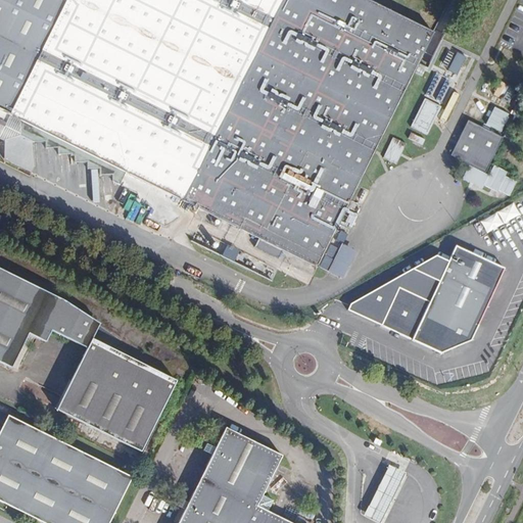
[(283,0),(0,0),(0,121),(5,124),(9,116),(19,120),(19,134),(34,141),(46,140),(47,147),(58,146),(59,152),(70,152),(72,154),(75,154),(76,161),(87,161),(88,169),(99,168),(100,174),(111,174),(112,180),(121,184),(127,172),(184,202),(283,0)]
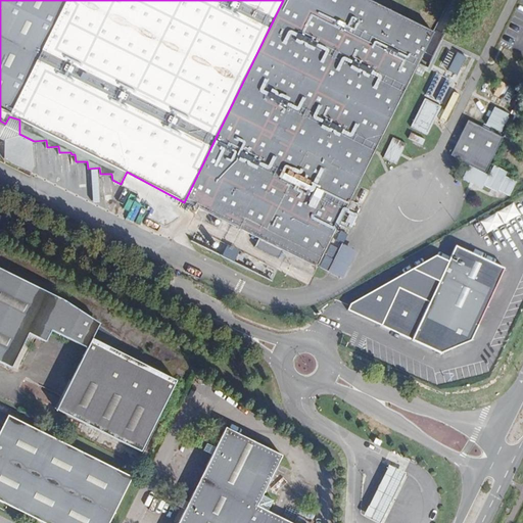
[(433,32),(369,0),(283,0),(184,202),(255,236),(257,239),(253,246),(278,258),(282,250),(317,267),(433,32)]
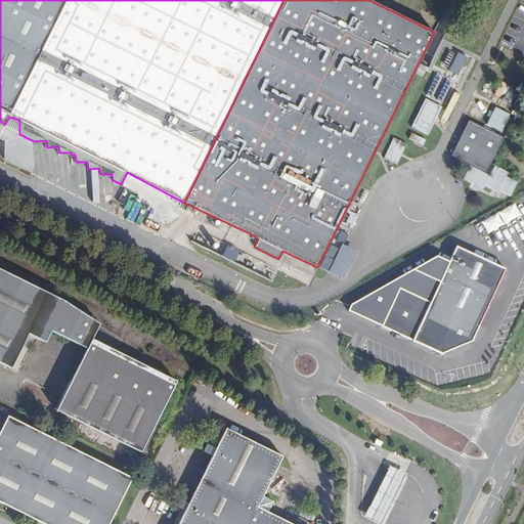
[(452,51),(443,68),(456,75),(465,57),(452,51)]
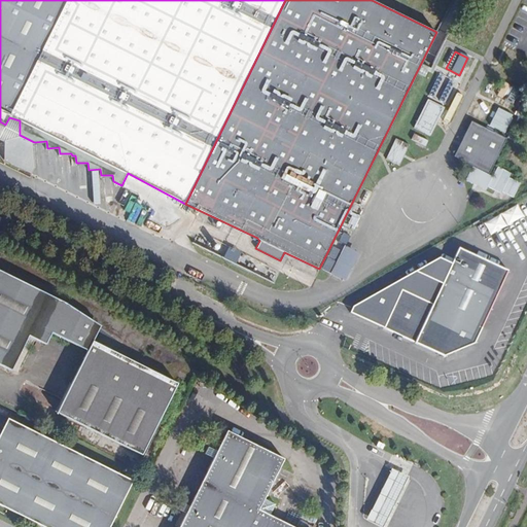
[(441,73),(428,93),(443,102),(455,82),(441,73)]
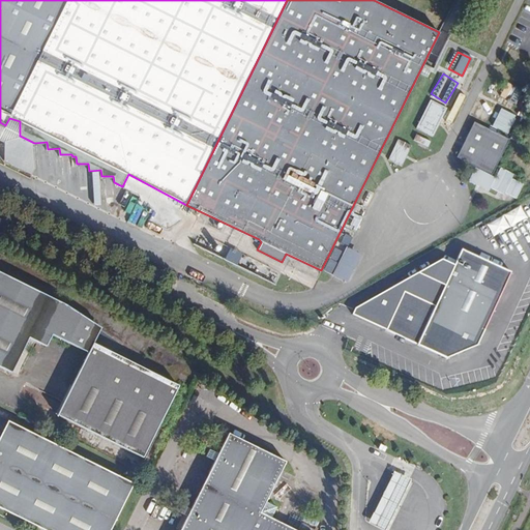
[(429,99),(415,129),(433,138),(447,108),(429,99)]
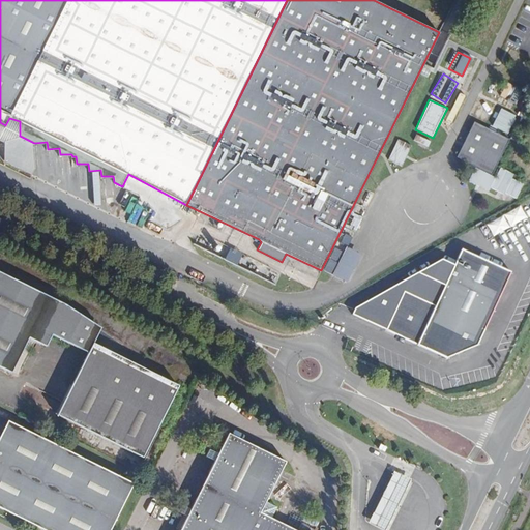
[(499,109),(492,127),(509,134),(516,115),(499,109)]
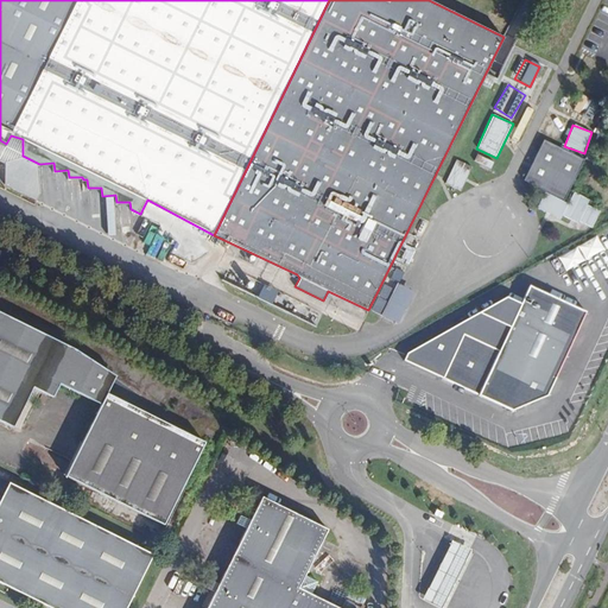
[(0,159),(5,162),(23,156),(23,139),(11,135),(6,144),(0,140),(0,159)]
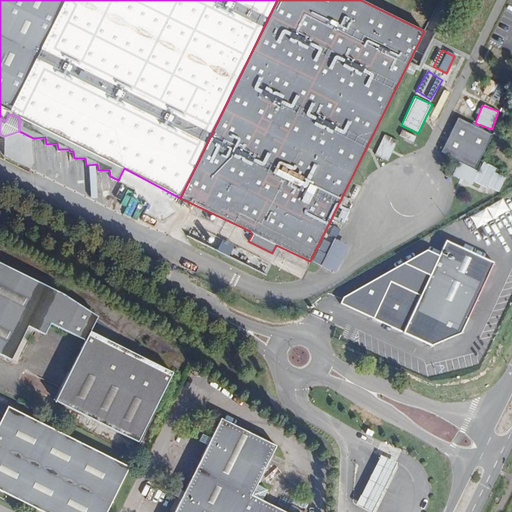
[(475,169),(492,135),(458,118),(441,152),(475,169)]
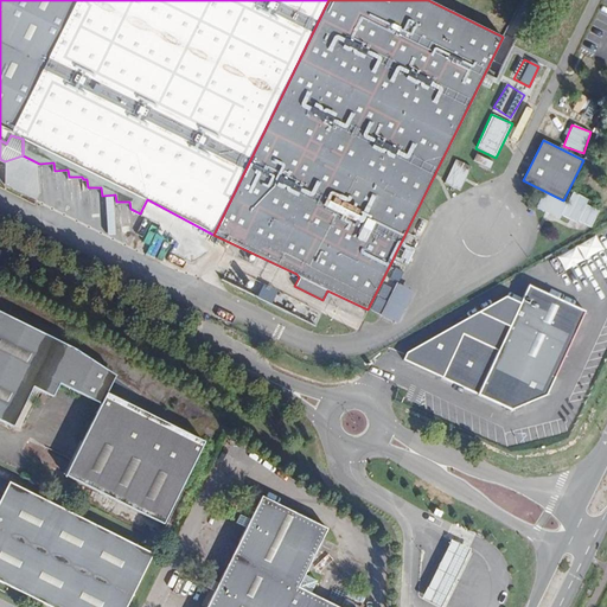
[(474,155),(472,161),(490,167),(492,161),(474,155)]
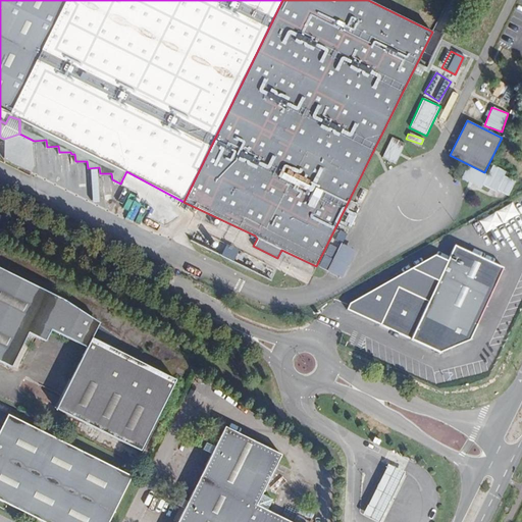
[(395,164),(405,144),(390,137),(381,157),(395,164)]
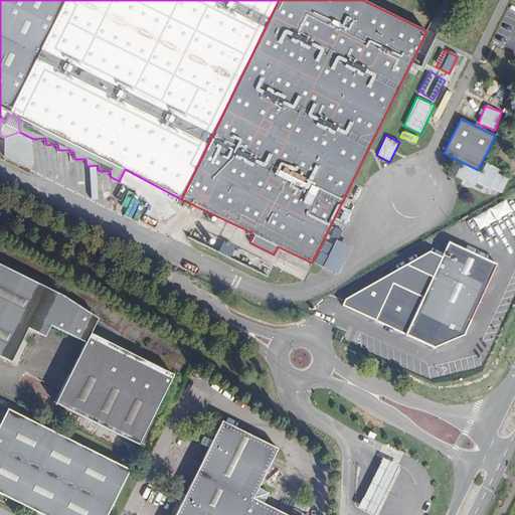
[(506,199),(472,217),(478,229),(512,211),(506,199)]
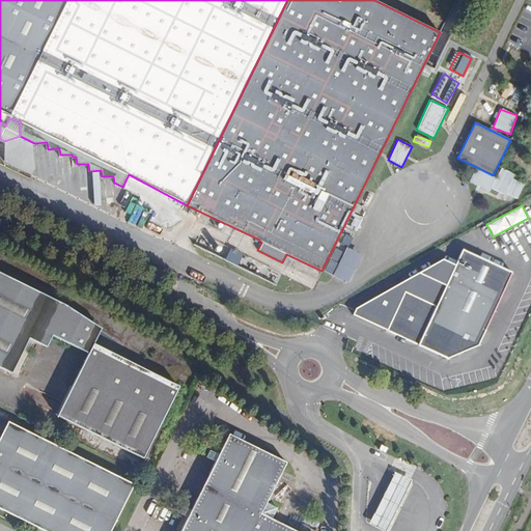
[(363,220),(357,217),(351,228),(357,231),(363,220)]
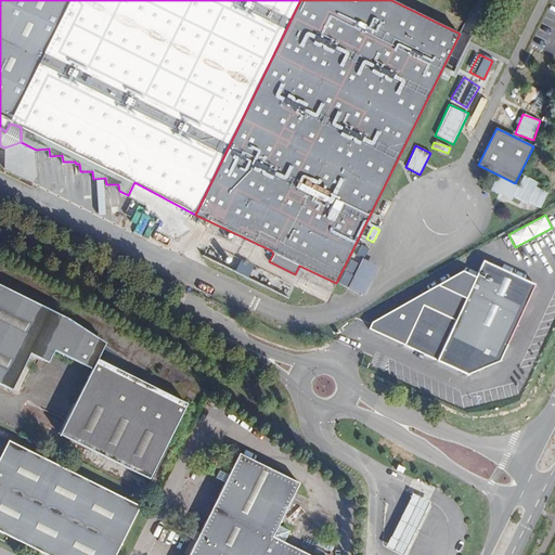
[(368,249),(361,245),(355,256),(362,260),(368,249)]
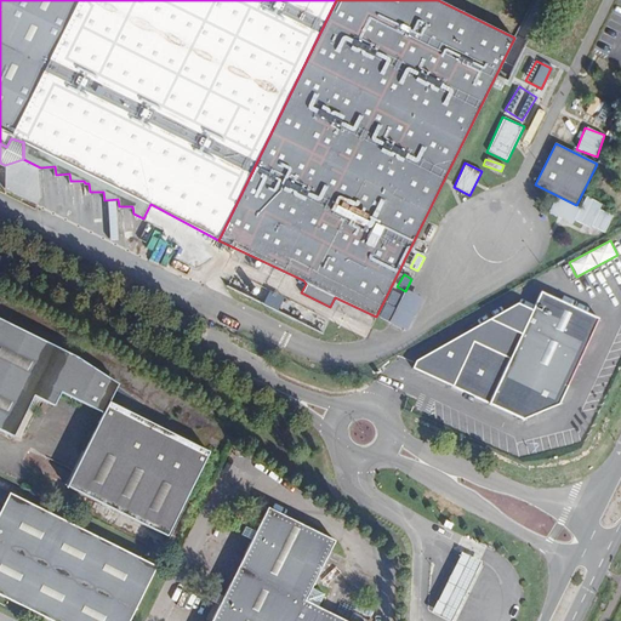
[(398,306),(403,295),(392,289),(387,300),(398,306)]
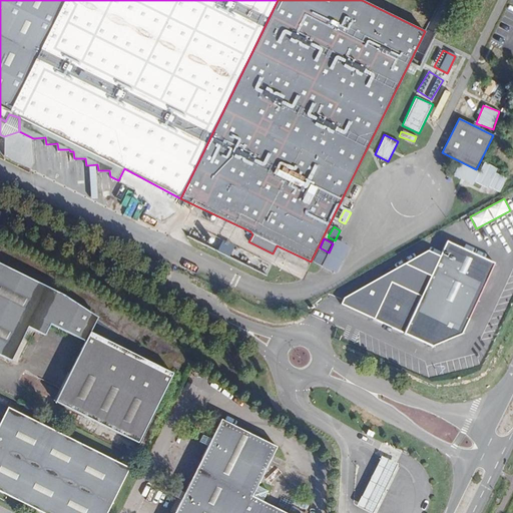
[(219,241),(215,252),(228,257),(232,244),(219,241)]
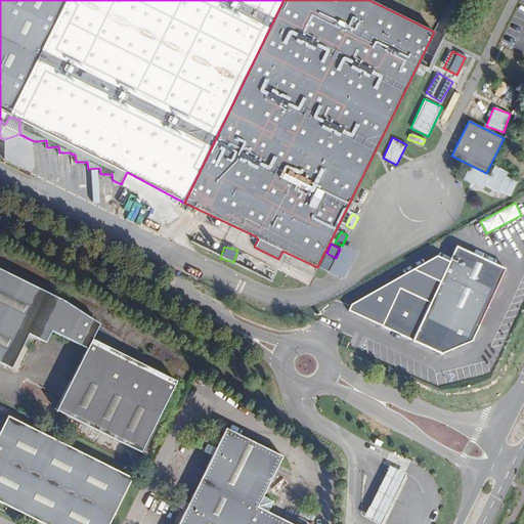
[(329,271),(335,260),(325,255),(319,267),(329,271)]
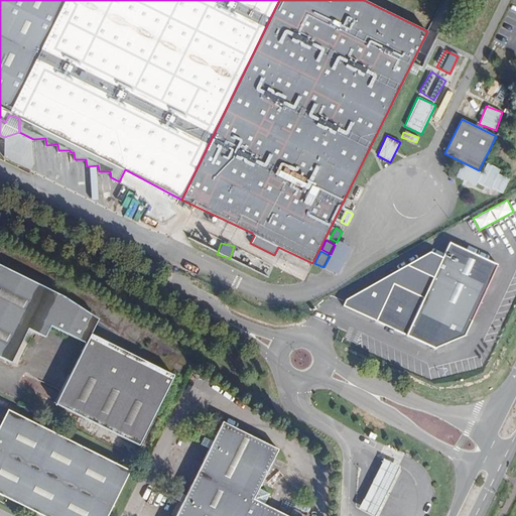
[(30,324),(48,333),(50,328),(62,333),(80,309),(59,295),(0,266),(0,357),(10,363),(14,357),(27,330),(30,324)]
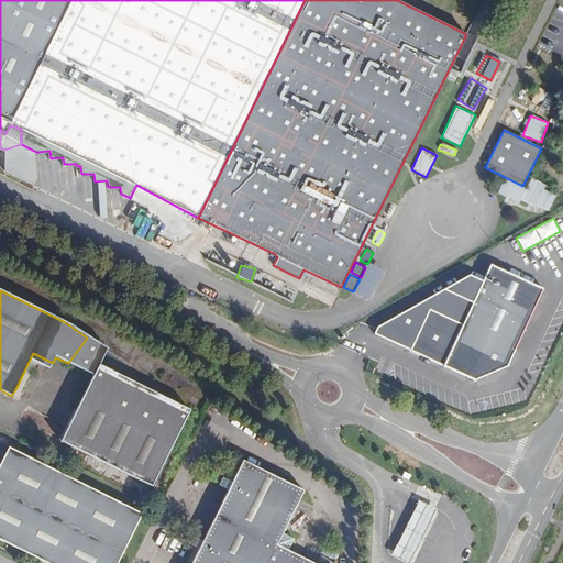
[(87,338),(68,363),(95,375),(99,365),(107,351),(87,338)]
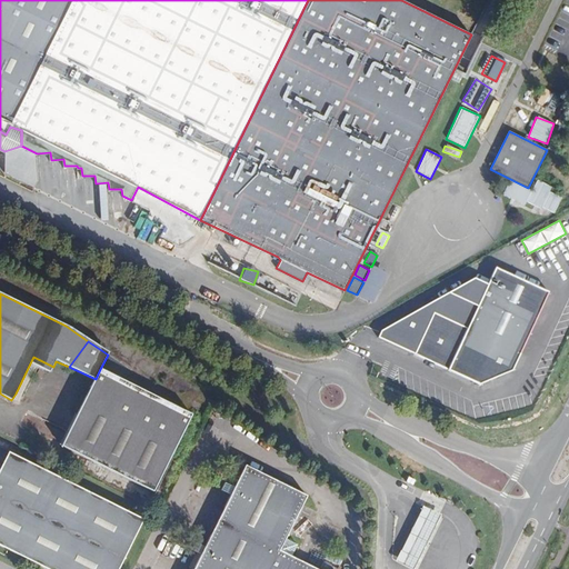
[(50,373),(53,367),(33,357),(30,363),(39,368),(50,373)]
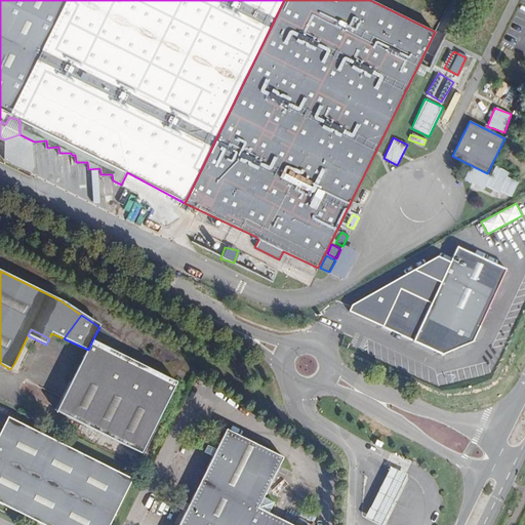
[(92,340),(88,350),(57,412),(142,454),(176,382),(92,340)]
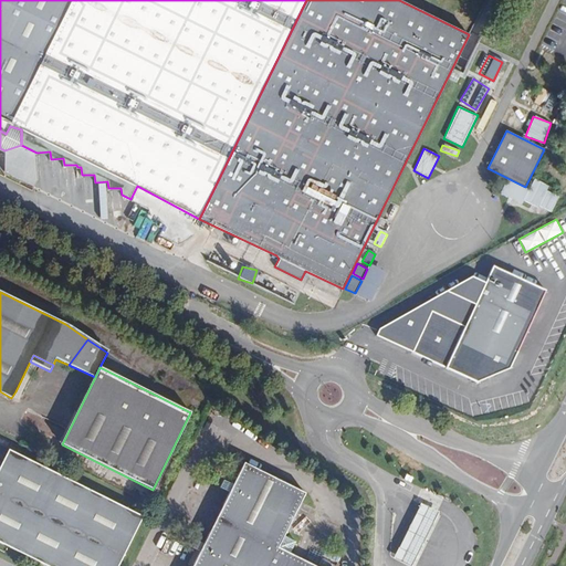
[(18,471),(23,458),(9,450),(2,463),(1,462),(0,465),(0,481),(8,465),(18,471)]
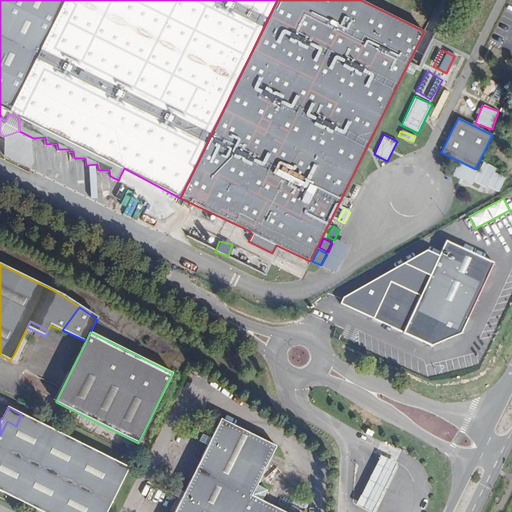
[(107,511),(130,468),(22,413),(21,414),(16,426),(7,421),(0,435),(0,491),(41,511),(107,511)]
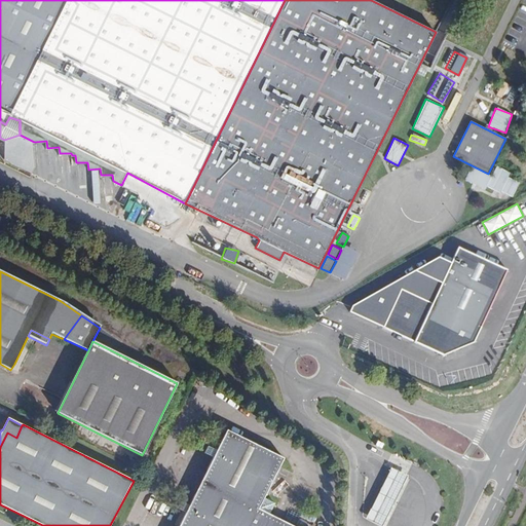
[(291,525),(270,516),(275,504),(264,498),(284,459),(227,431),(217,451),(209,447),(204,454),(214,458),(190,506),(181,501),(178,510),(187,514),(180,525),(291,525)]
